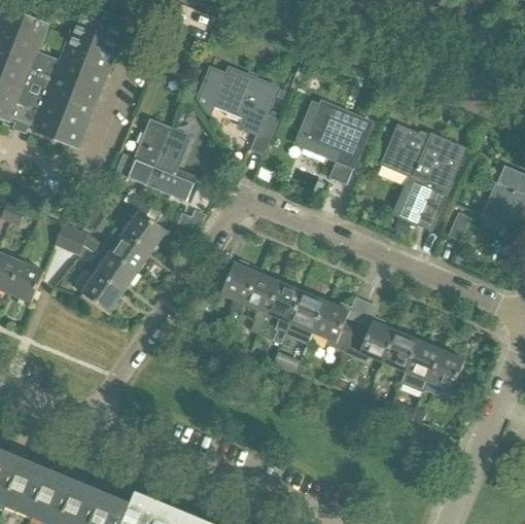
[(4,8),(0,19),(0,116),(79,147),(129,22),(81,4),(59,61),(36,53),(46,25),(4,8)]
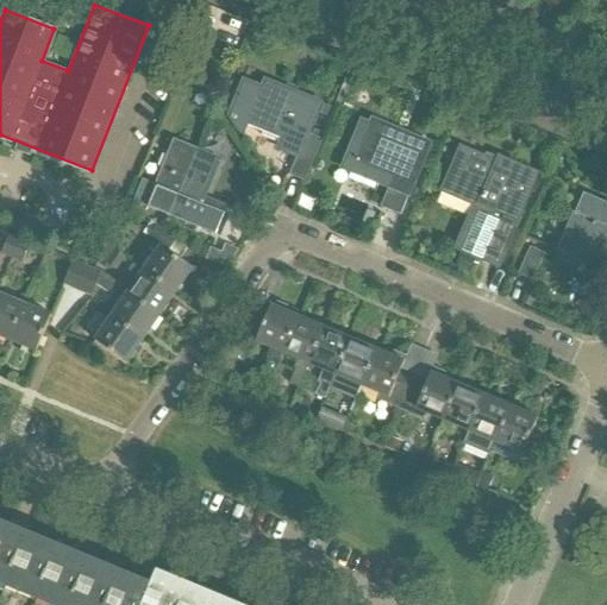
[(261,83),(241,75),(225,112),(236,128),(244,132),(248,123),(262,128),(260,133),(276,140),(274,146),(294,155),(287,172),(302,180),(320,138),(307,132),(320,102),(263,77),(261,83)]
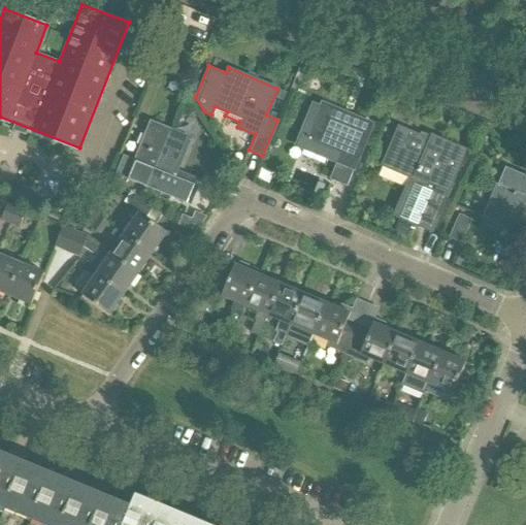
[(305,140),(338,154),(328,177),(346,185),(371,122),(322,101),(320,106),(313,103),(308,116),(315,118),(305,140)]
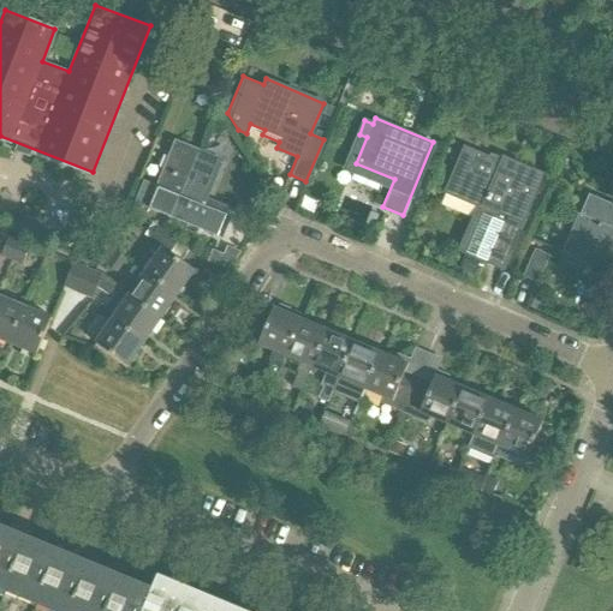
[(143,179),(135,201),(172,216),(200,150),(176,141),(158,185),(143,179)]
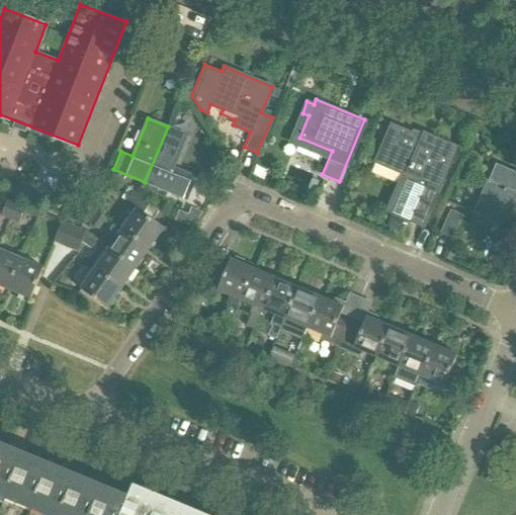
[(374,161),(402,172),(387,209),(423,225),(440,185),(438,184),(455,146),(423,133),(423,134),(413,130),(412,133),(391,123),(374,161)]
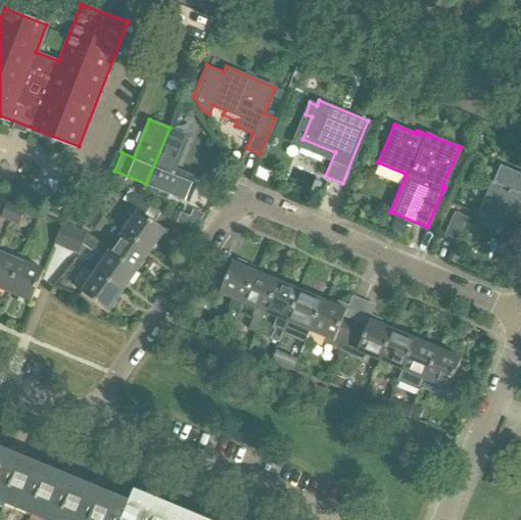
[(187,135),(170,128),(146,184),(177,196),(184,178),(171,173),(187,135)]
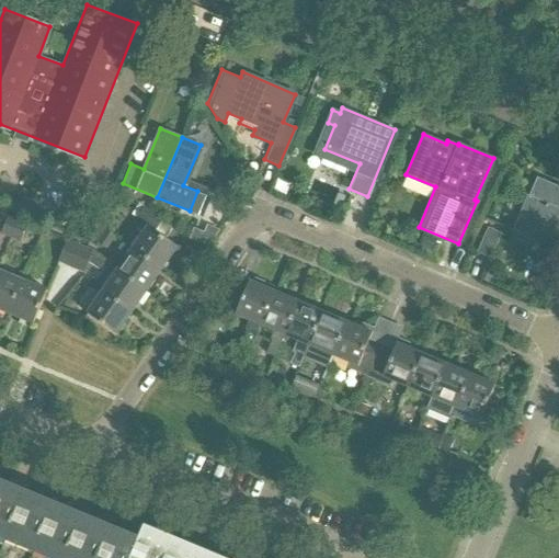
[(513,230),(551,247),(558,229),(558,186),(536,177),(513,230)]
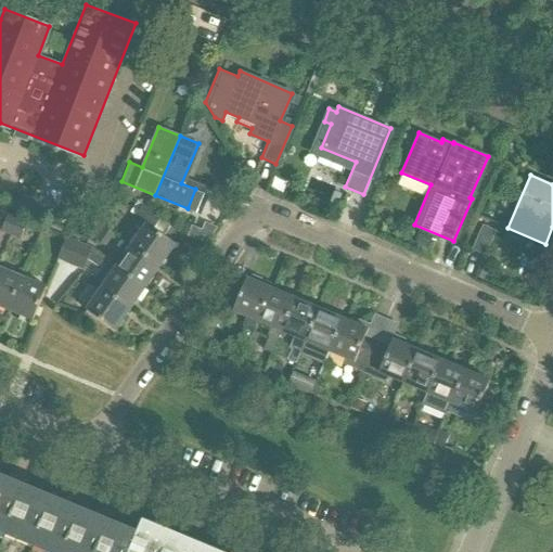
[(132,213),(143,220),(128,242),(158,262),(174,241),(151,226),(158,216),(139,202),(132,213)]
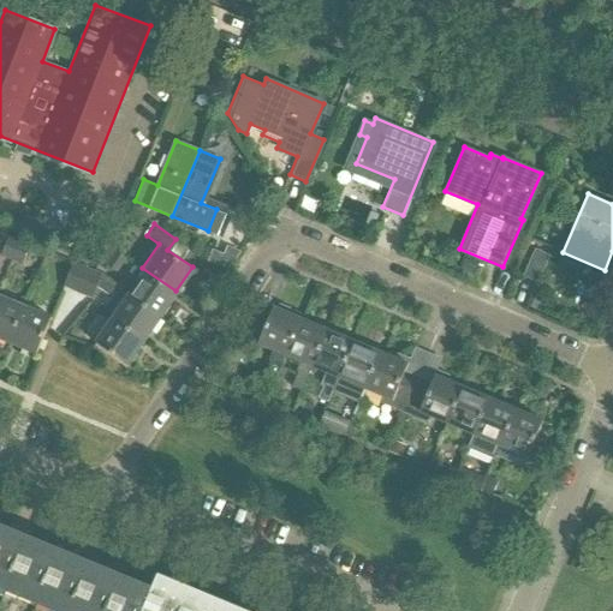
[(11,259),(18,240),(6,235),(0,249),(0,256),(11,259)]
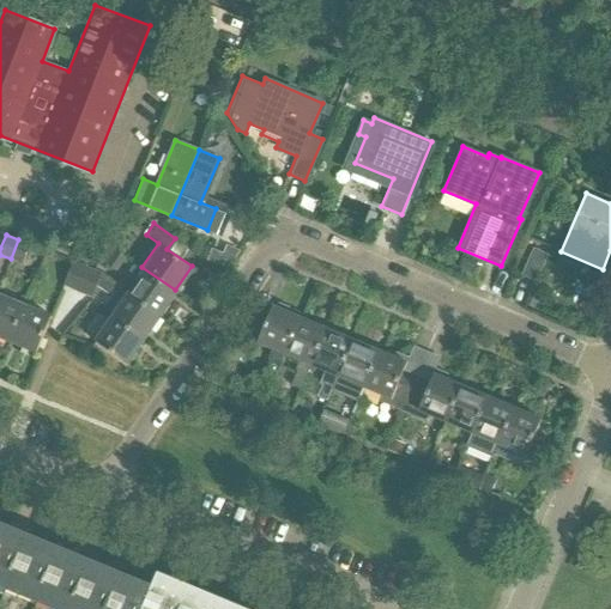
[(18,239),(11,259),(20,262),(28,243),(18,239)]
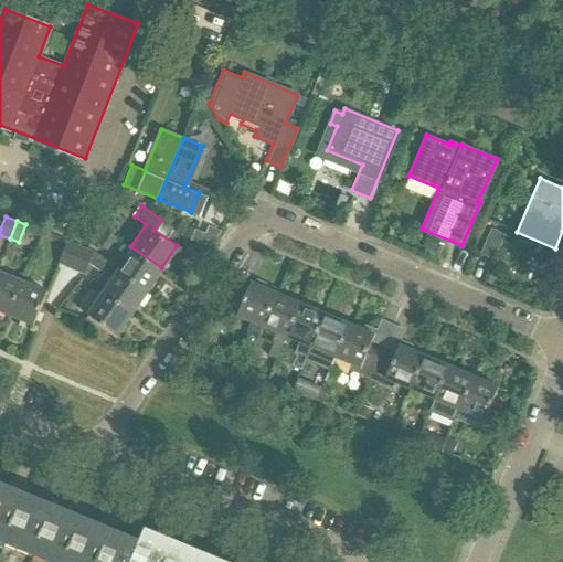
[(489,228),(479,253),(492,258),(502,233),(489,228)]
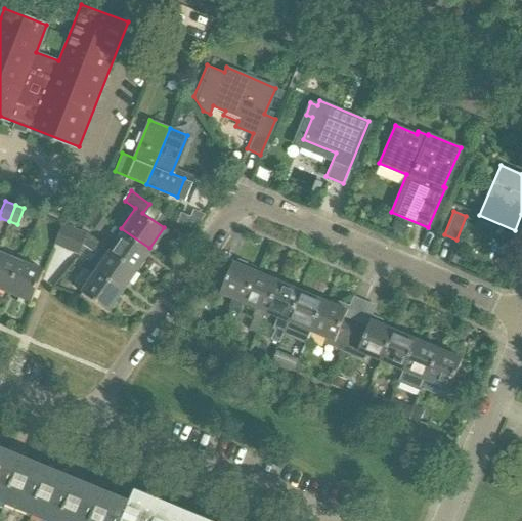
[(96,213),(89,224),(99,231),(106,219),(96,213)]
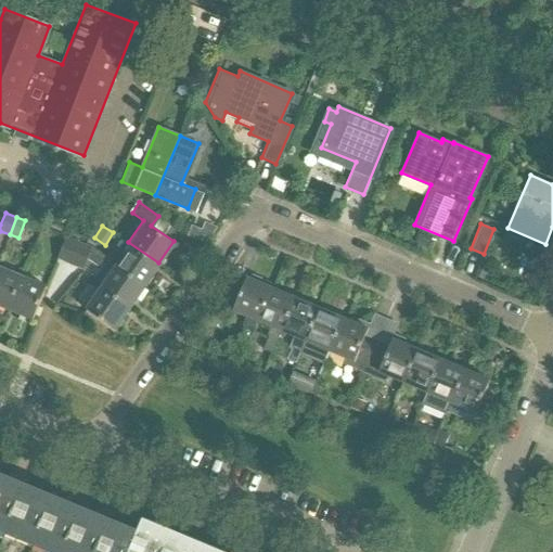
[(66,235),(58,257),(68,262),(78,240),(66,235)]
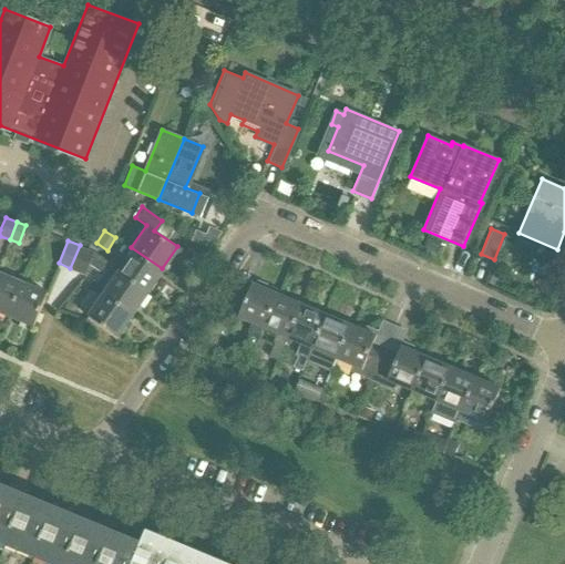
[(93,252),(80,245),(70,268),(83,274),(88,263),(92,253),(93,252)]
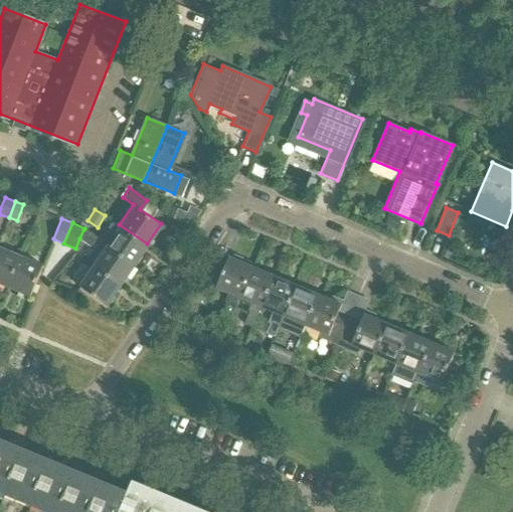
[(106,242),(103,240),(102,242),(105,244),(133,264),(147,243),(119,224),(106,242)]
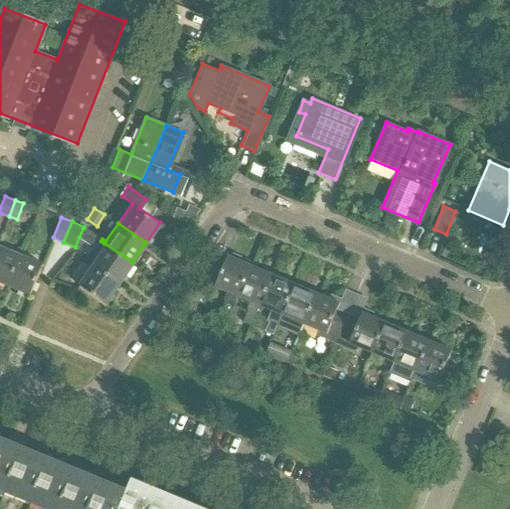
[(83,228),(79,237),(89,244),(93,240),(95,237),(83,228)]
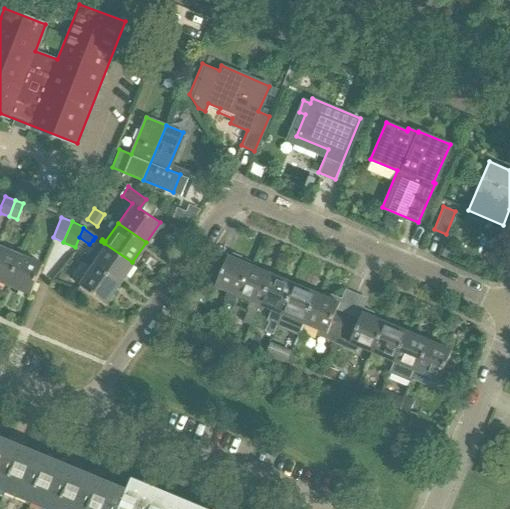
[(132,262),(104,243),(90,263),(118,282),(132,262)]
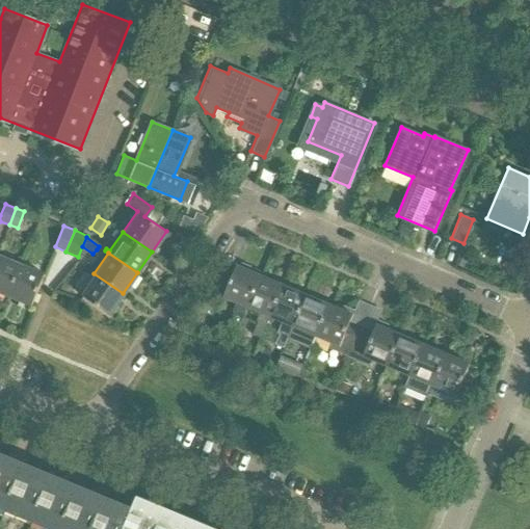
[(0,292),(6,295),(20,263),(0,255),(0,292)]
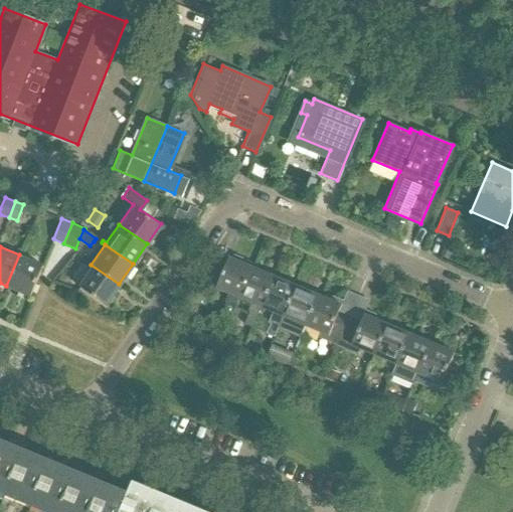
[(230,257),(227,256),(214,287),(226,292),(222,310),(230,314),(237,297),(238,297),(251,266),(239,261),(240,258),(231,253),(230,257)]
